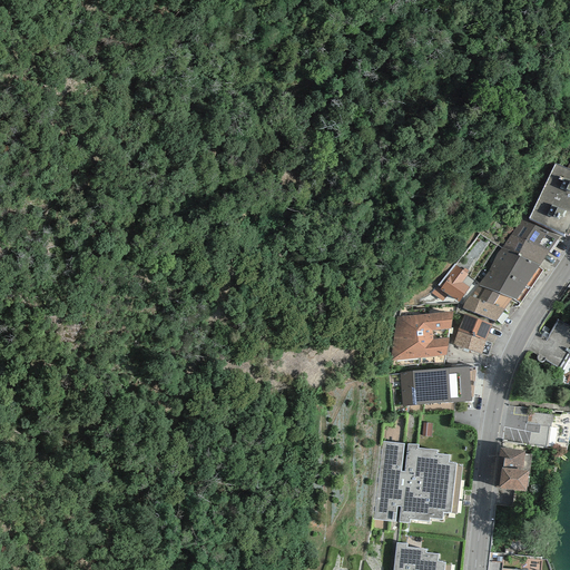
[(564,234),(568,235),(569,231),(569,169),(567,168),(554,164),(529,218),(563,235),(564,234)]
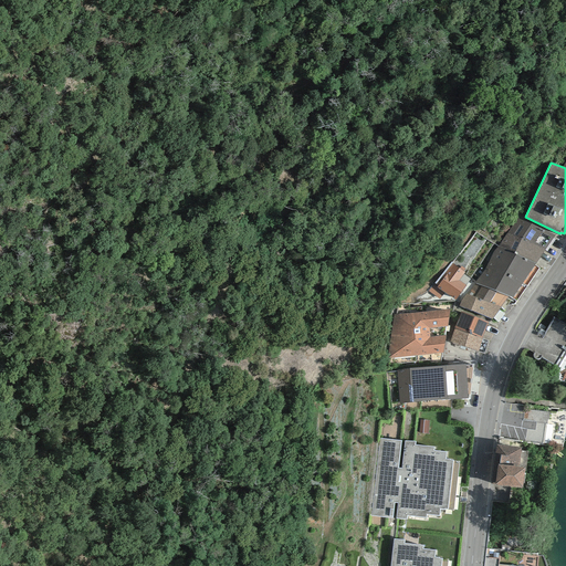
[(545,250),(555,236),(517,218),(507,233),(545,250)]
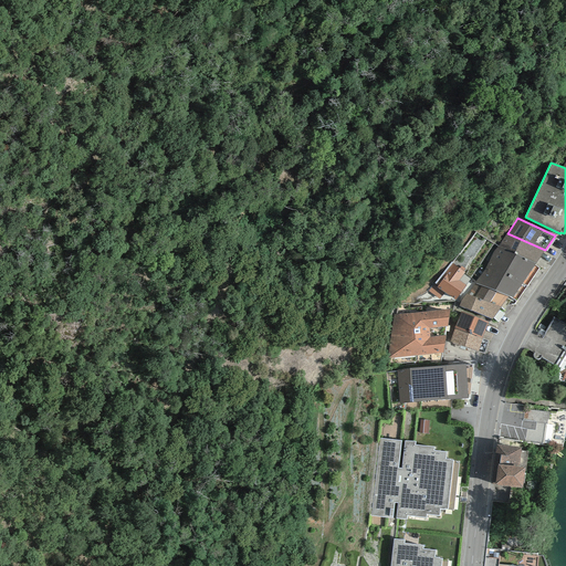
[(536,264),(545,250),(507,233),(498,247),(536,264)]
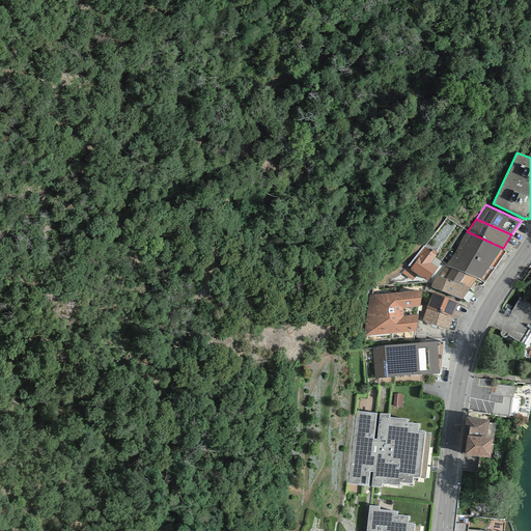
[(484,282),(506,252),(502,249),(503,248),(467,231),(463,236),(460,243),(453,255),(446,266),(477,278),(478,279),(484,282)]
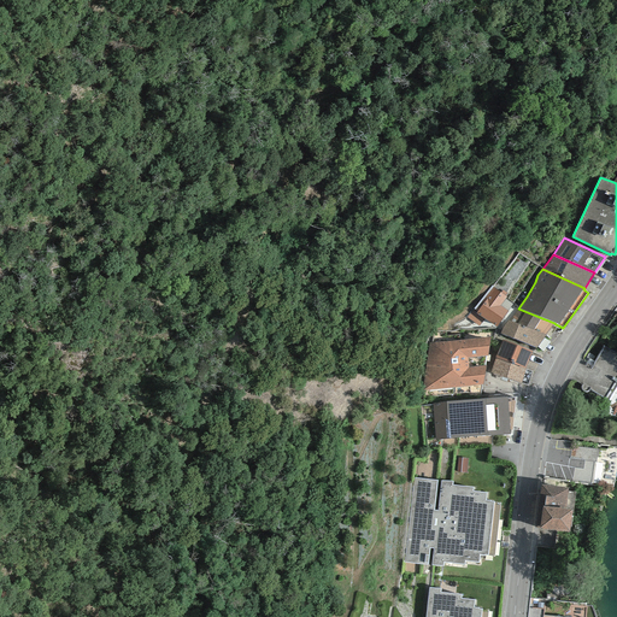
[(507,311),(513,305),(505,299),(506,297),(505,295),(500,293),(493,288),(475,310),(477,311),(476,313),(485,319),(497,327),(509,311),(507,311)]
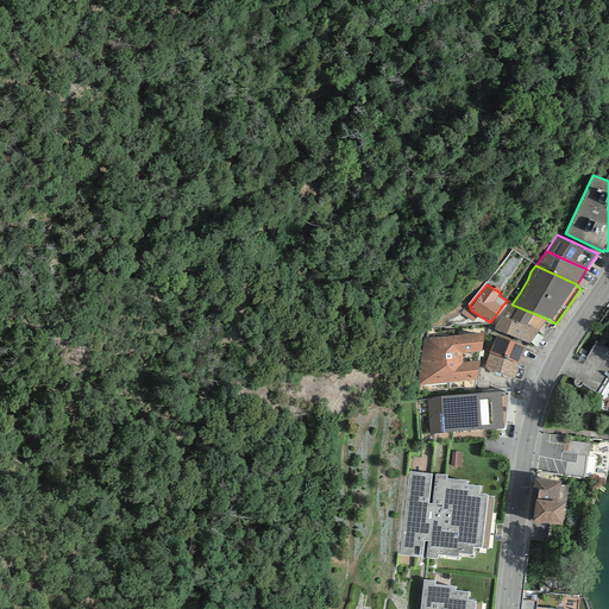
[(503,316),(539,331),(547,319),(512,305),(503,316)]
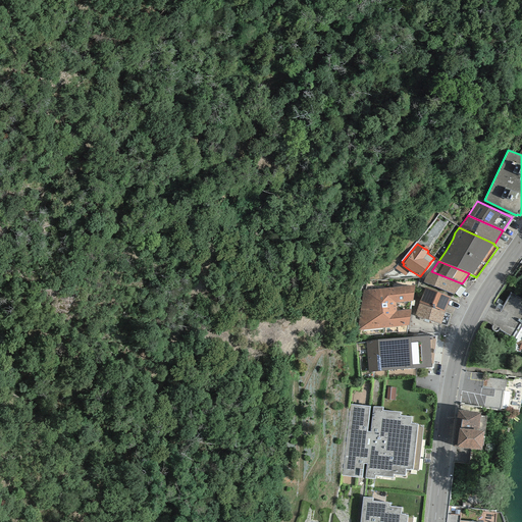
[(405,276),(410,270),(403,265),(404,263),(402,262),(401,262),(395,268),(405,276)]
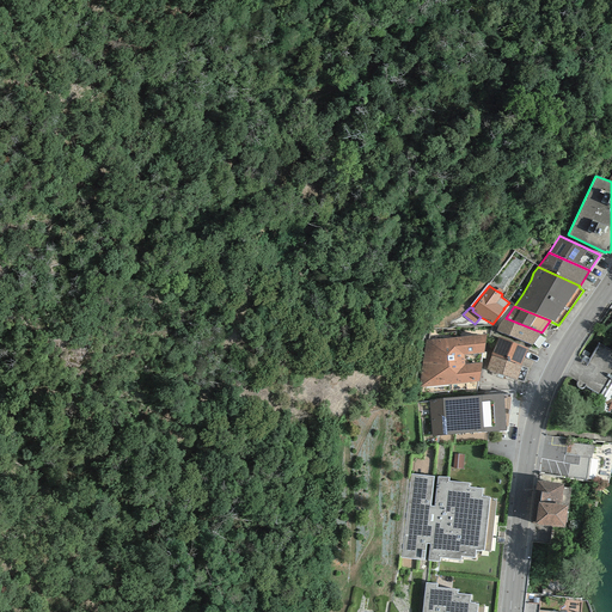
[(496,331),(532,346),(542,332),(506,318),(505,318),(499,325),(496,331)]
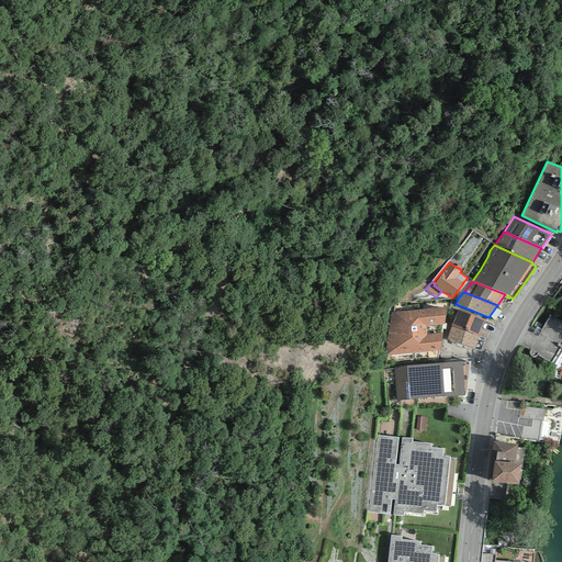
[(447,307),(392,312),(385,356),(439,351),(442,334),(441,334),(442,325),(445,324),(447,307)]
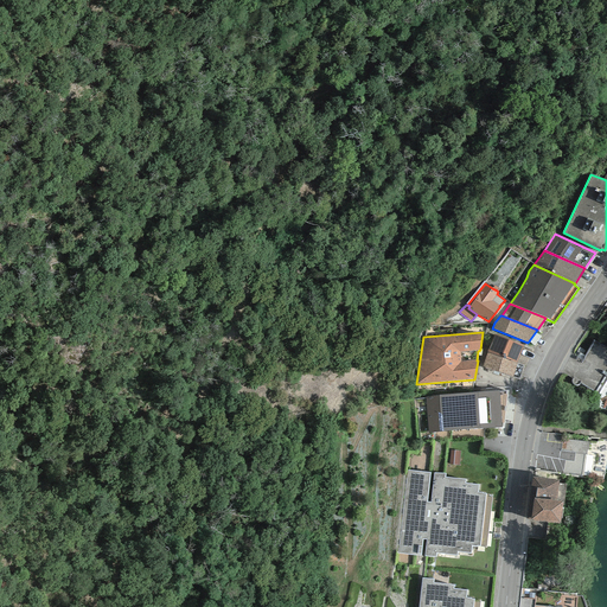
[(517,363),(524,346),(494,334),(487,352),(517,363)]
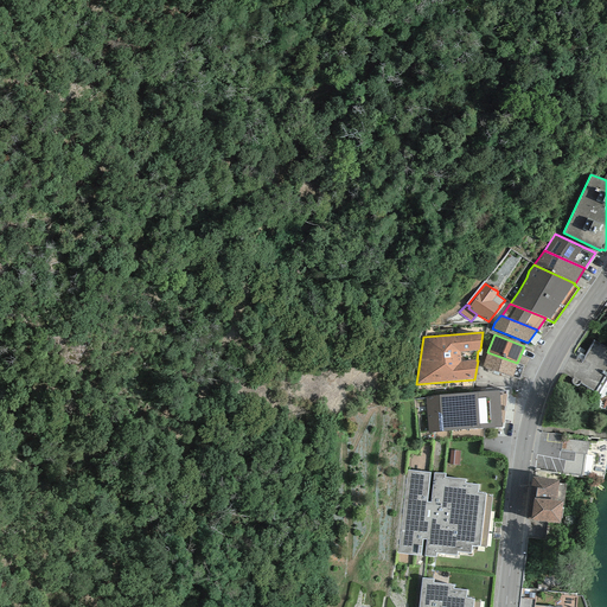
[(576,385),(577,385),(580,383),(596,393),(606,374),(606,347),(594,340),(572,378),(572,382),(573,384),(574,385),(576,385)]
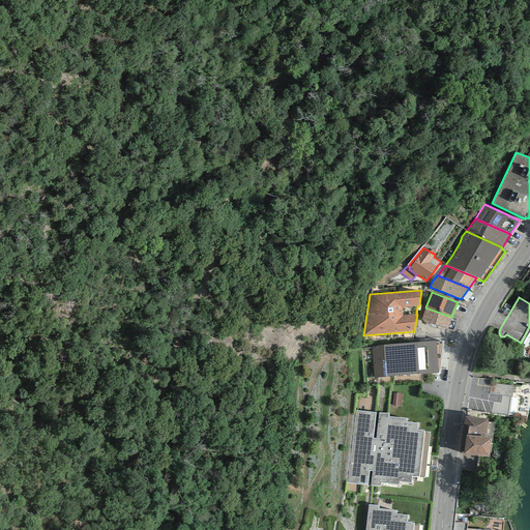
[(421,320),(447,329),(451,317),(425,307),(421,320)]
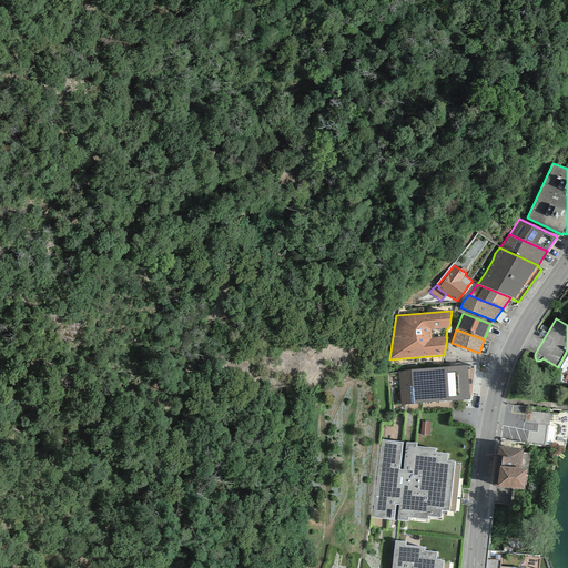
[(398,372),(401,405),(469,401),(467,365),(398,372)]
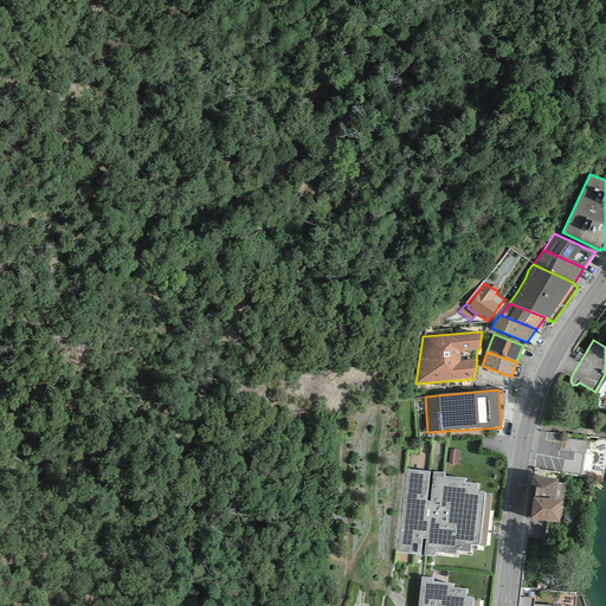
[(458,465),(461,451),(450,450),(449,464),(458,465)]
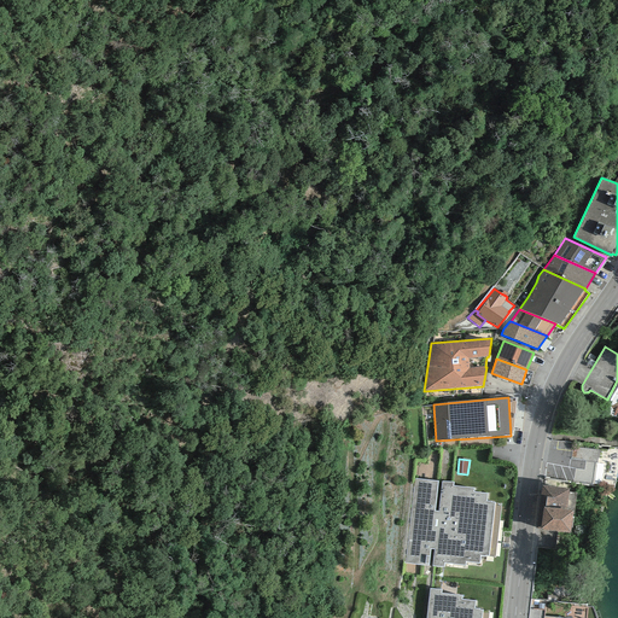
[(413,478),(404,563),(443,567),(444,563),(465,565),(465,561),(479,563),(479,555),(485,557),(485,555),(489,555),(494,502),(491,502),(491,501),(487,501),(488,494),(473,493),(474,489),(454,487),(454,483),(413,478)]
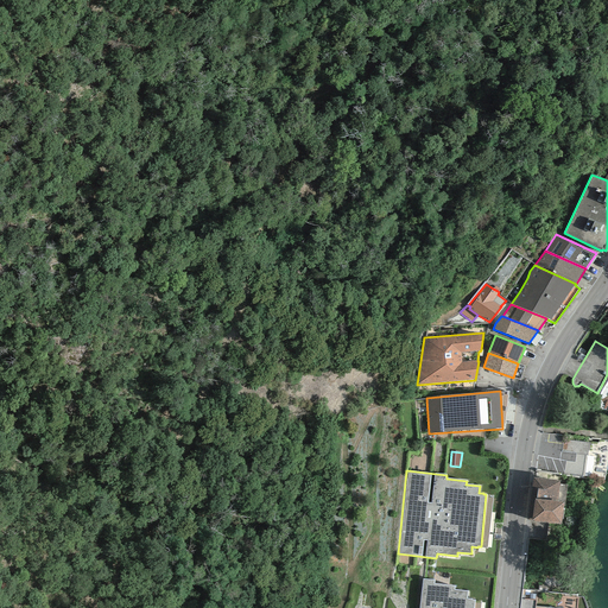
[(532,521),(562,525),(563,502),(557,501),(559,481),(533,477),(532,488),(538,489),(537,499),(534,499),(532,521)]
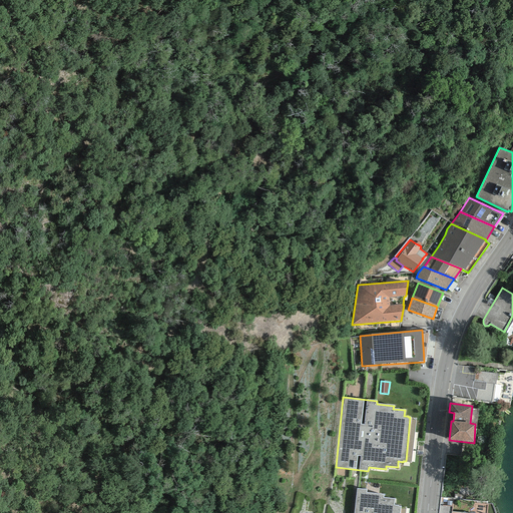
[(410,417),(406,461),(411,462),(416,418),(410,417)]
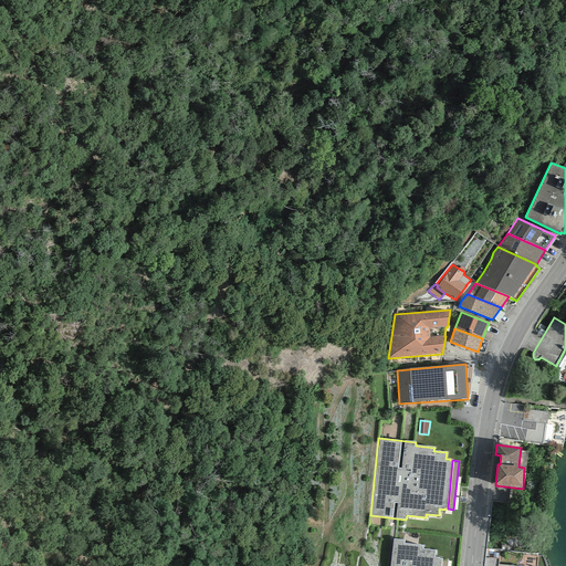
[(394,540),(390,565),(440,565),(442,558),(439,558),(440,557),(436,556),(437,549),(423,548),(425,545),(404,543),(405,541),(394,540)]
